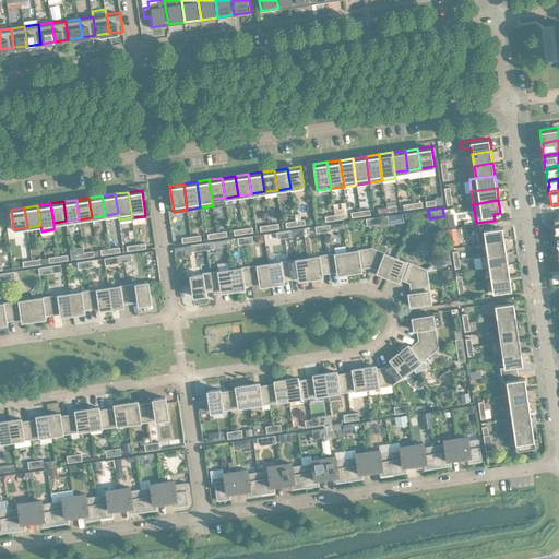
[(402,212),(394,213),(395,222),(404,221),(402,212)]
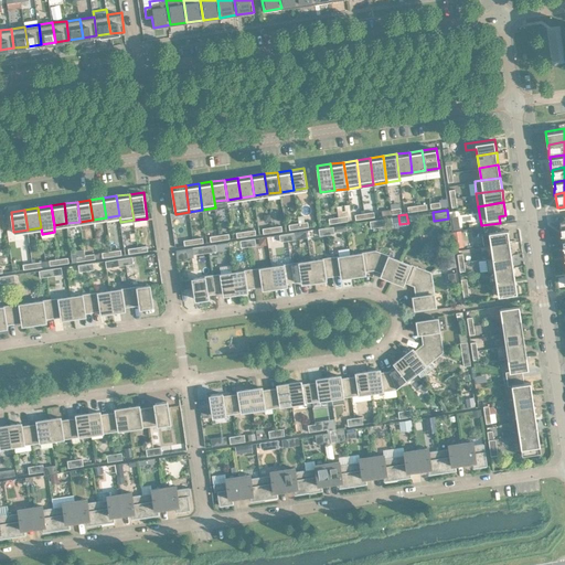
[(483,245),(490,244),(510,242),(508,228),(501,230),(500,223),(481,225),(483,245)]
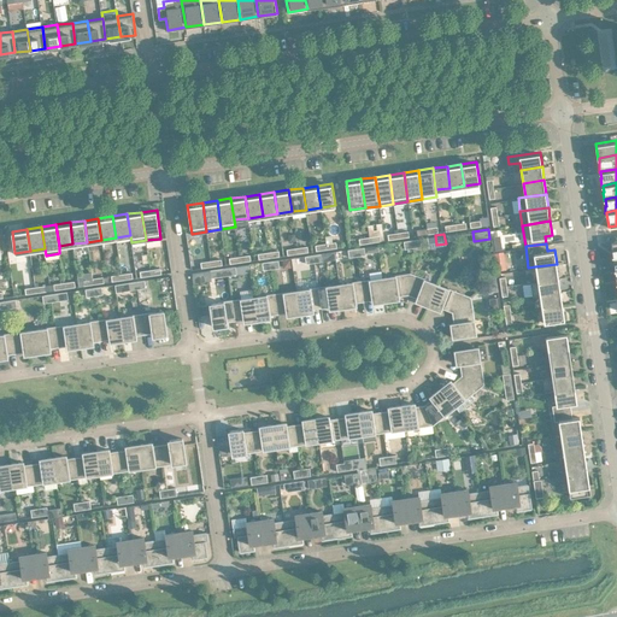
[(535,266),(538,281),(558,277),(557,264),(535,266)]
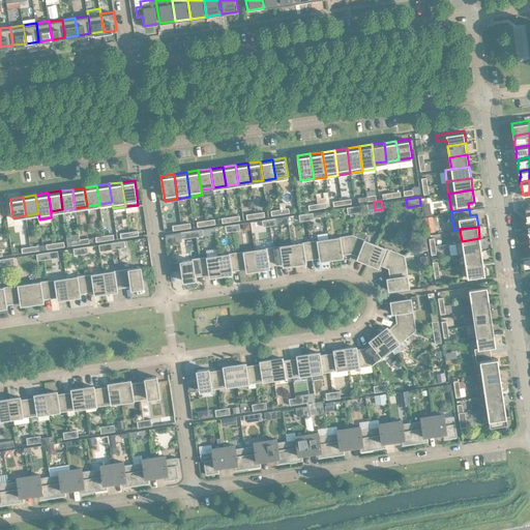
[(196,235),(195,229),(180,231),(181,237),(196,235)]
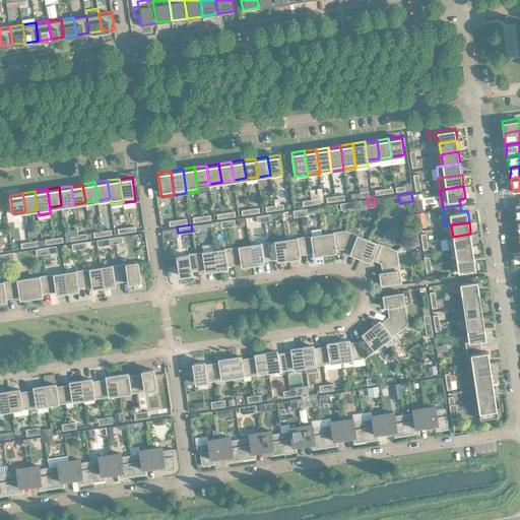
[(170,228),(161,229),(163,238),(171,237),(170,228)]
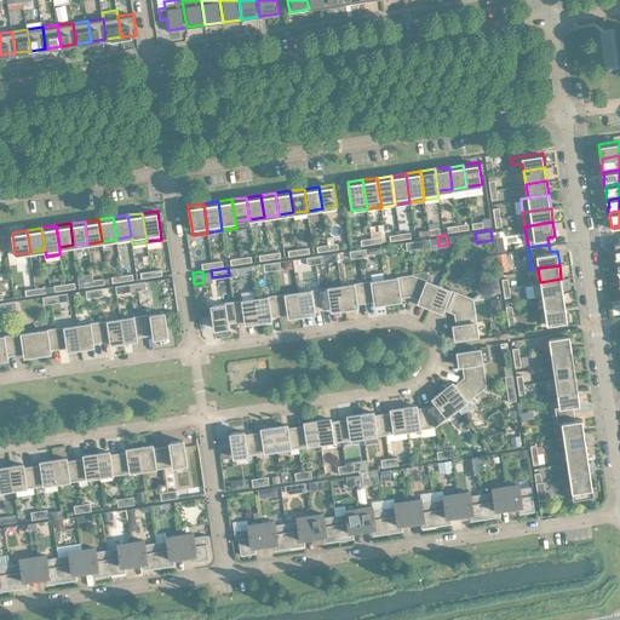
[(400,294),(409,293),(412,274),(384,279),(388,300),(401,299),(400,294)]
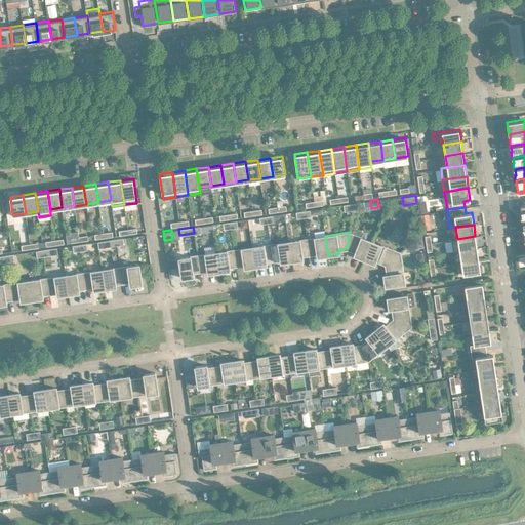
[(354,255),(364,258),(371,241),(349,232),(347,248),(355,251),(354,255)]
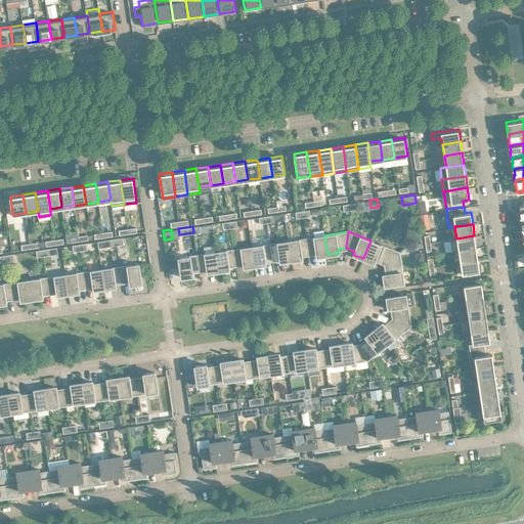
[(316,256),(328,254),(324,235),(306,237),(309,254),(316,252),(316,256)]
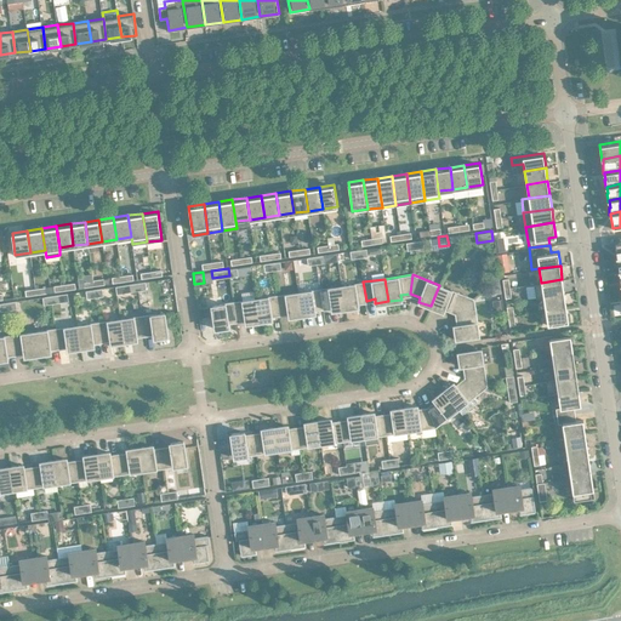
[(536,297),(543,296),(564,292),(562,279),(541,283),(534,283),(536,297)]
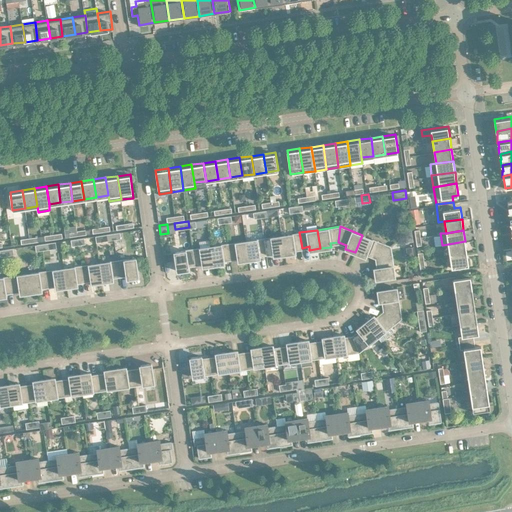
[(294,249),(302,248),(299,232),(282,235),(284,254),(295,252),(294,249)]
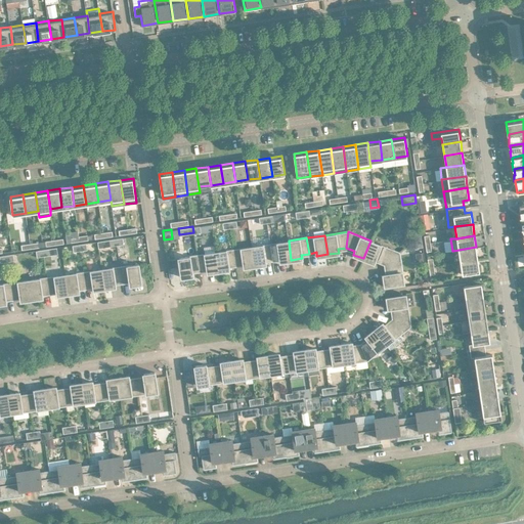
[(280,261),(291,260),(289,241),(270,244),(272,259),(279,258),(280,261)]
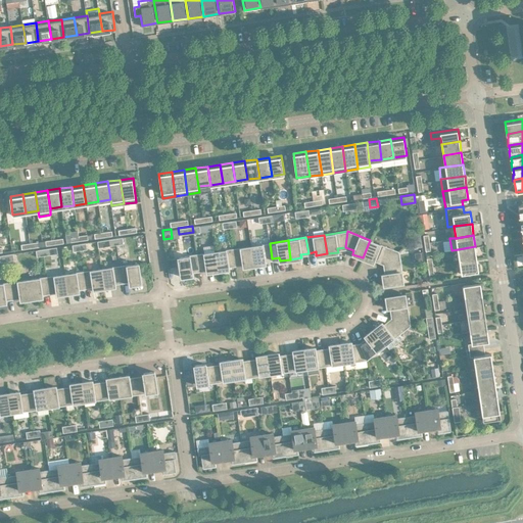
[(374,258),(384,263),(398,251),(370,240),(363,257),(373,262),(374,258)]
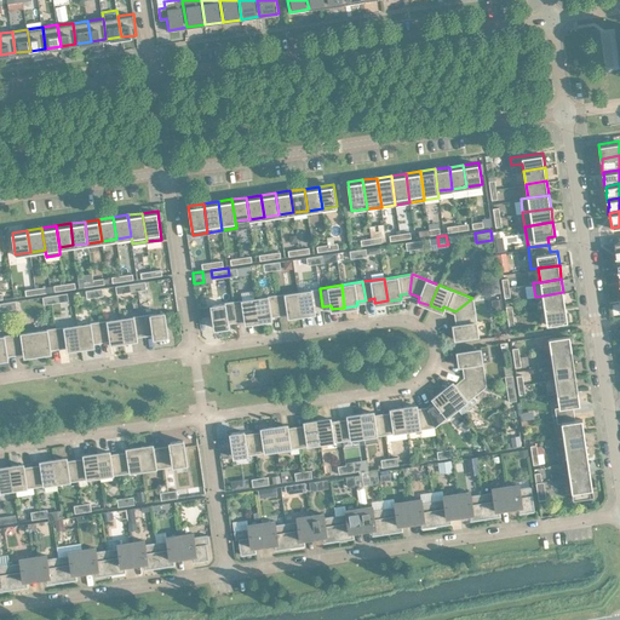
[(314,308),(322,306),(320,288),(298,291),(302,314),(314,313),(314,308)]
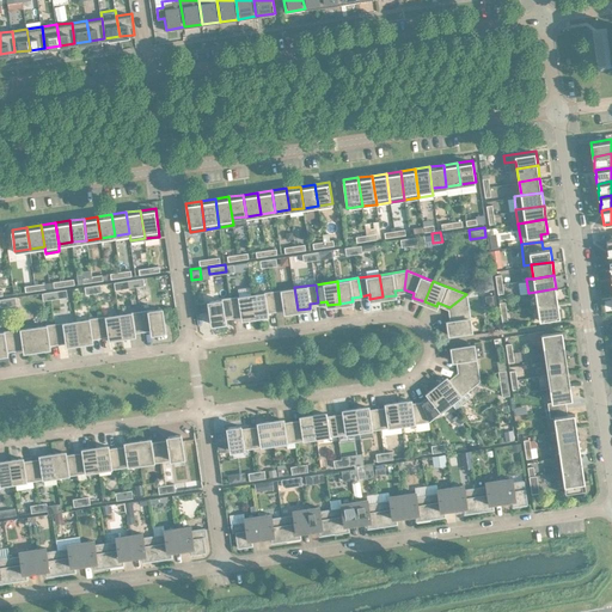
[(285,312),(298,310),(294,287),(273,291),(275,308),(285,307),(285,312)]
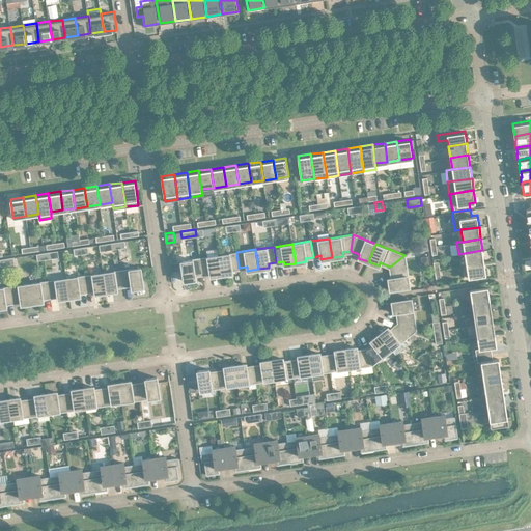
[(465,253),(466,264),(484,262),(482,250),(465,253)]
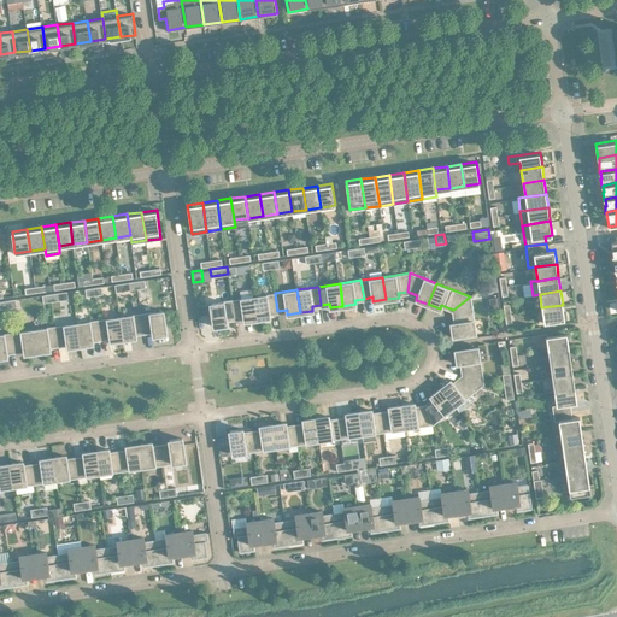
[(269,312),(277,311),(275,293),(253,297),(257,318),(270,317),(269,312)]
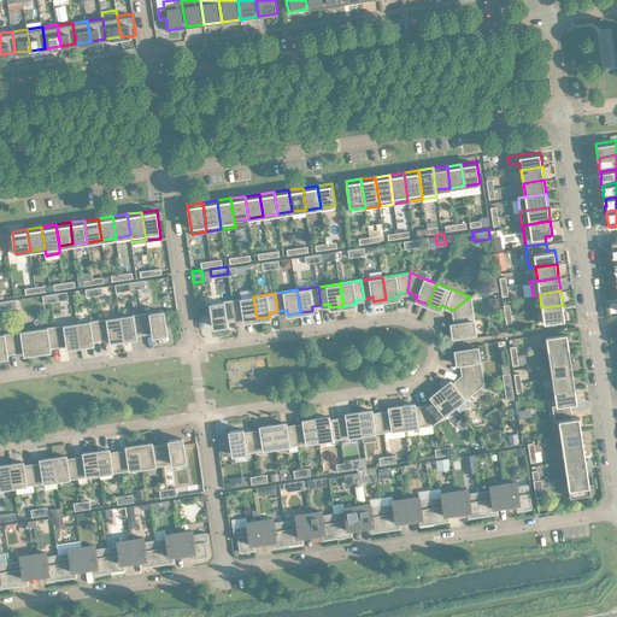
[(245,321),(257,318),(253,297),(233,299),(235,318),(244,316),(245,321)]
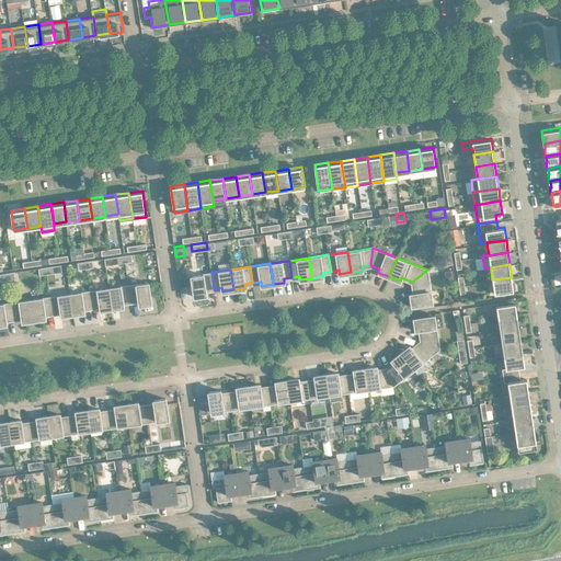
[(427,270),(412,282),(414,293),(410,294),(412,306),(432,302),(427,270)]
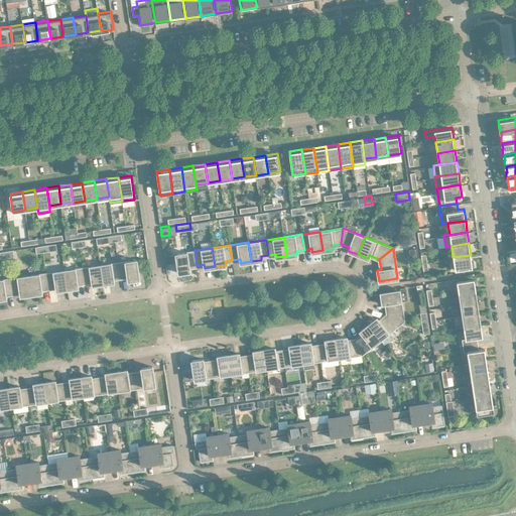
[(189,267),(197,266),(195,250),(175,253),(178,272),(189,270),(189,267)]
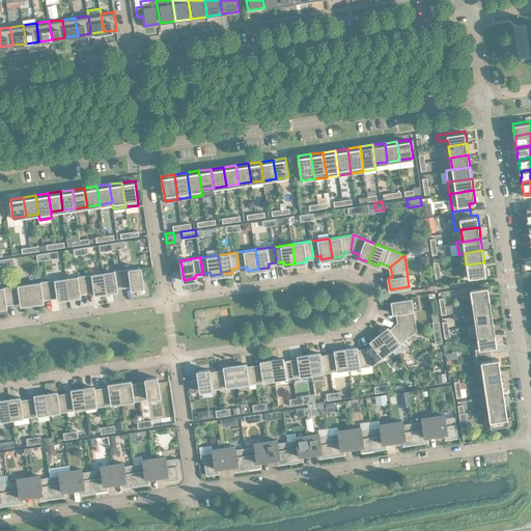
[(484,262),(466,264),(468,277),(486,274),(484,262)]
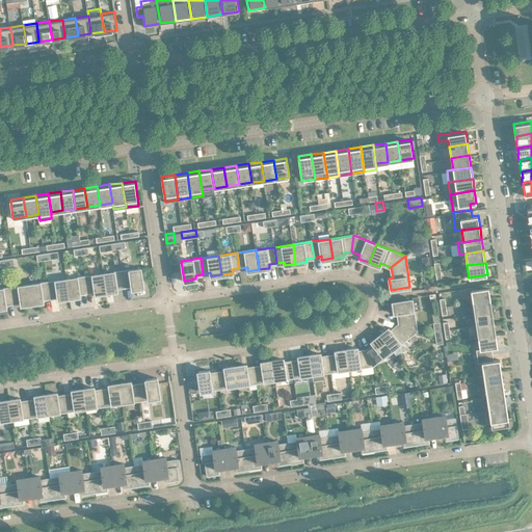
[(140,267),(122,270),(124,286),(132,285),(132,288),(143,287),(140,267)]
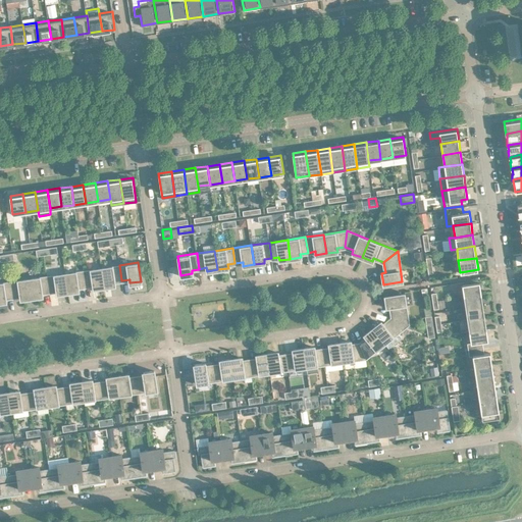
[(119,265),(101,267),(104,286),(115,284),(114,281),(121,280),(119,265)]
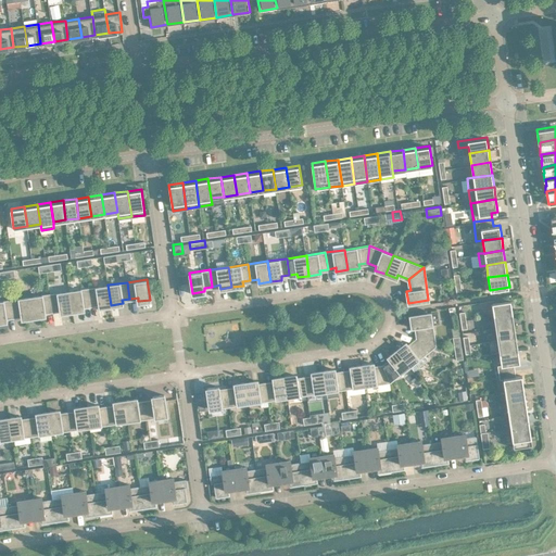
[(108,285),(88,288),(91,304),(99,303),(99,307),(111,305),(108,285)]
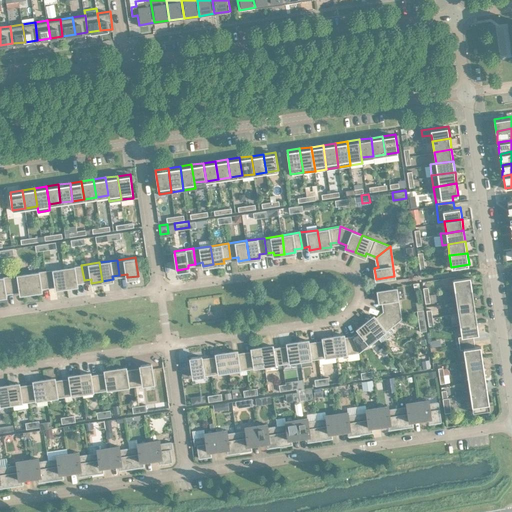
[(81,265),(64,268),(66,286),(77,285),(76,281),(84,280),(81,265)]
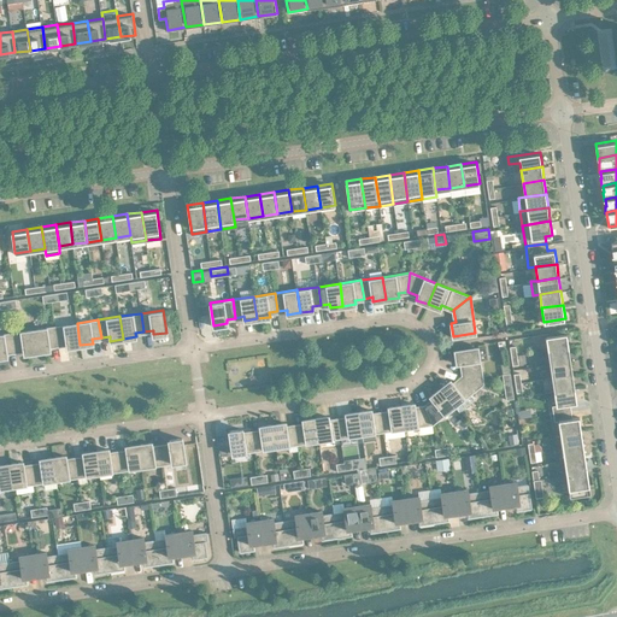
[(77,323),(56,325),(58,344),(66,342),(68,347),(80,345),(77,323)]
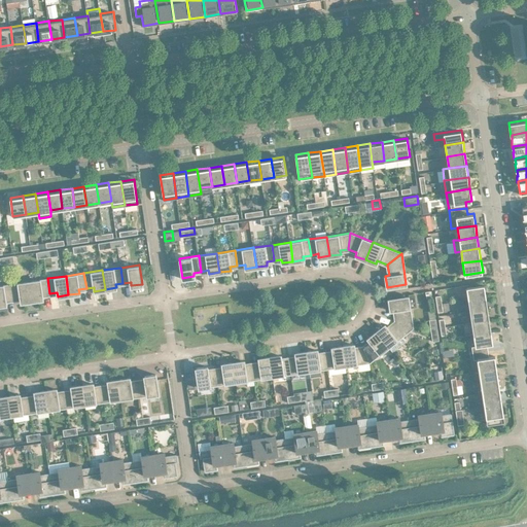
[(47,278),(29,281),(32,301),(42,299),(42,295),(49,293),(47,278)]
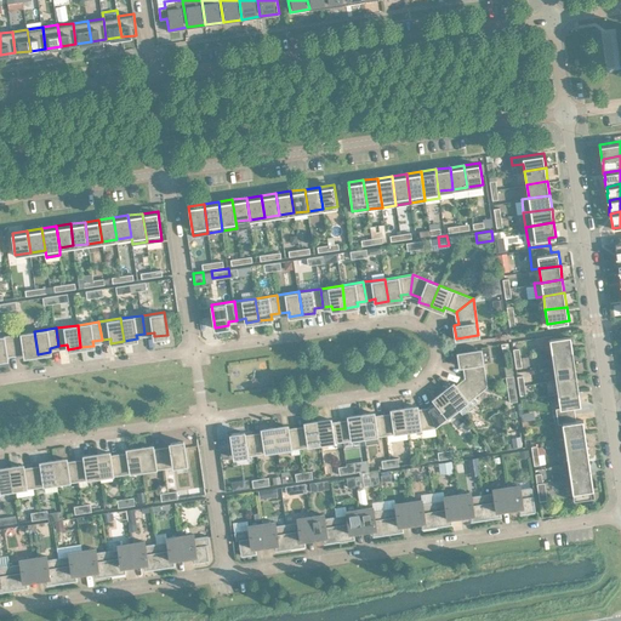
[(34,331),(12,335),(15,353),(24,352),(24,355),(38,354),(34,331)]
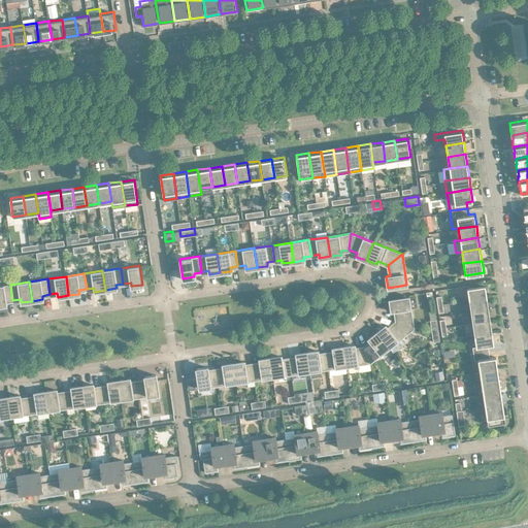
[(10,285),(0,286),(0,305),(6,304),(5,301),(12,300),(10,285)]
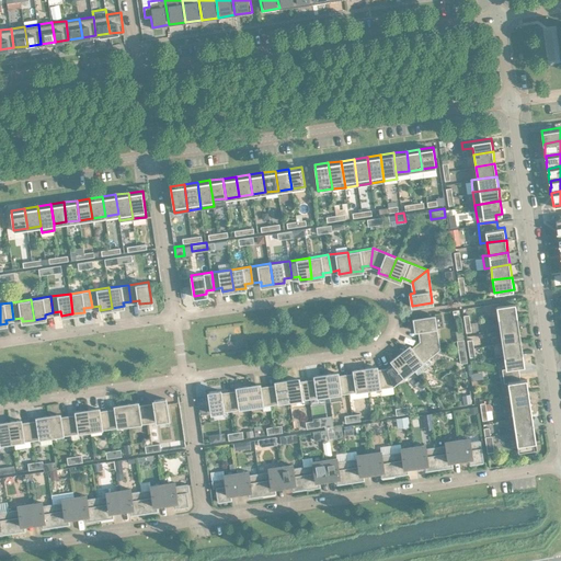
[(496,305),(499,318),(517,315),(515,302),(496,305)]
